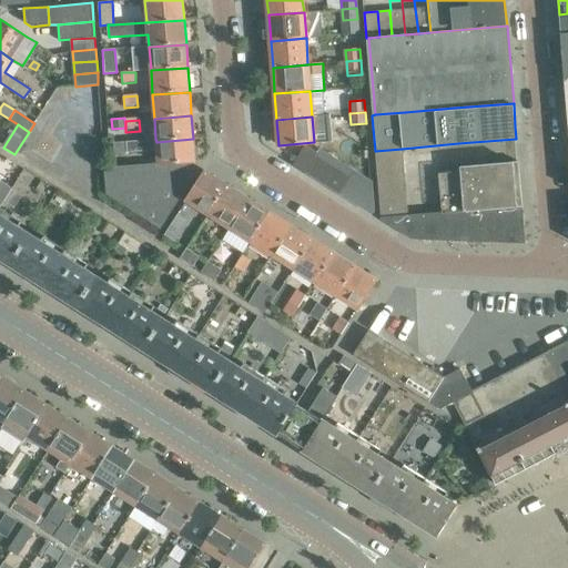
[(192,161),(195,161),(193,139),(156,142),(155,139),(113,142),(113,153),(156,150),(158,163),(192,161)]
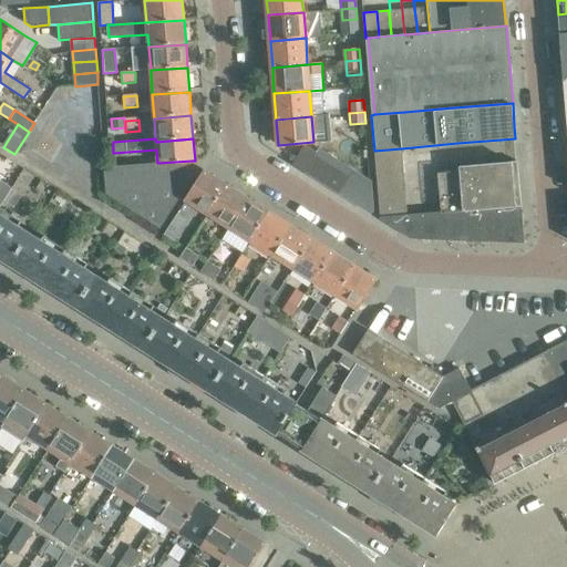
[(306,172),(317,153),(305,145),(294,164),(306,172)]
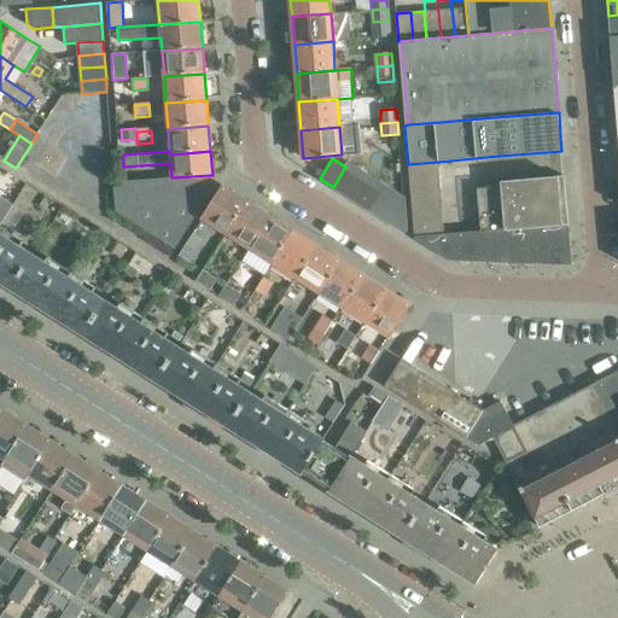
[(437,162),(408,164),(409,178),(438,175),(437,163),(437,162)]
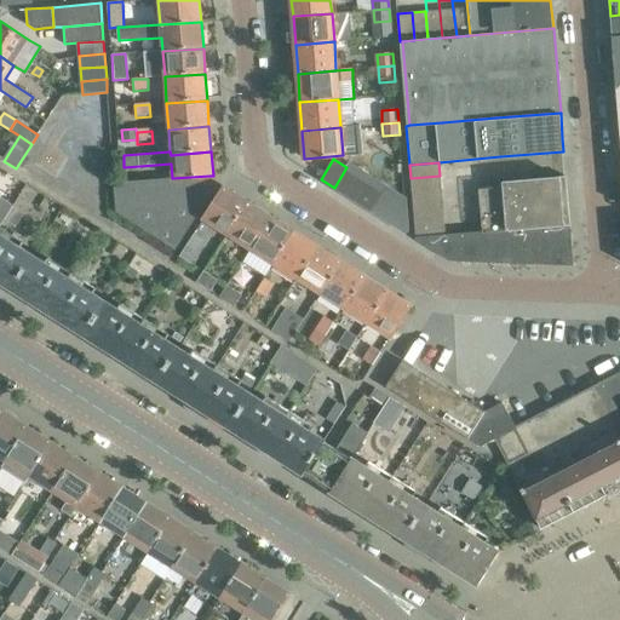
[(349,164),(346,167),(334,188),(346,196),(361,172),(349,164)]
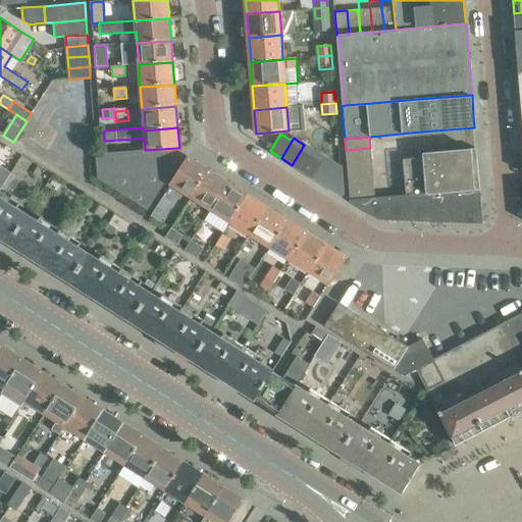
[(302,171),(315,151),(304,145),(292,165),(302,171)]
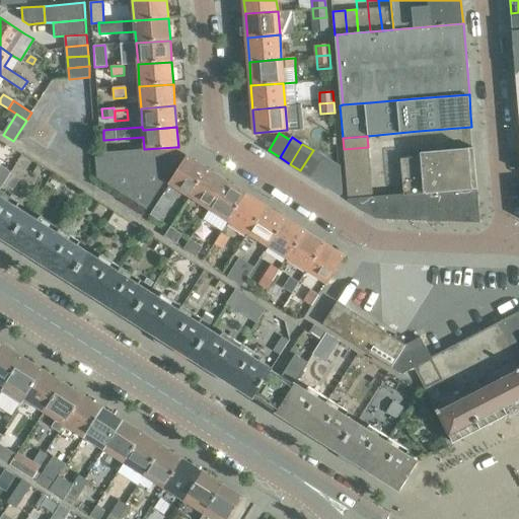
[(144,149),(95,152),(96,177),(146,209),(176,162),(175,147),(144,149)]
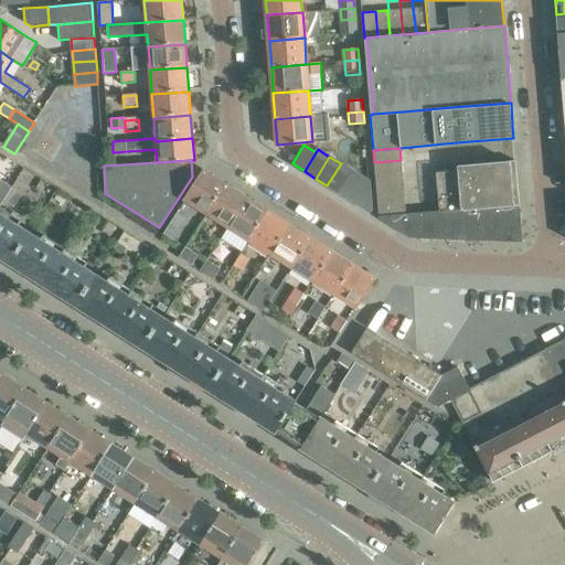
[(401,160),(374,162),(375,176),(402,173),(401,160)]
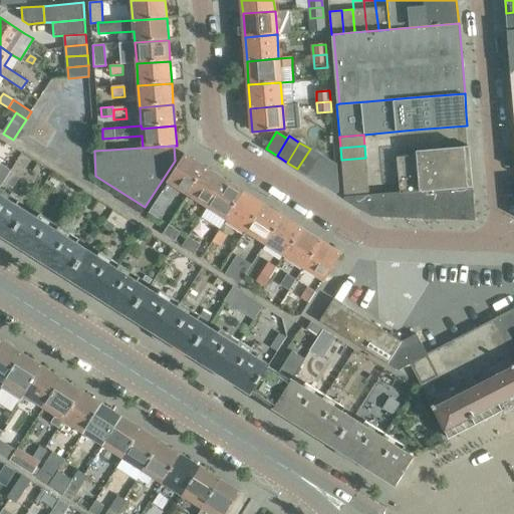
[(417,155),(398,157),(401,192),(473,186),(469,146),(468,147),(417,151),(417,155)]
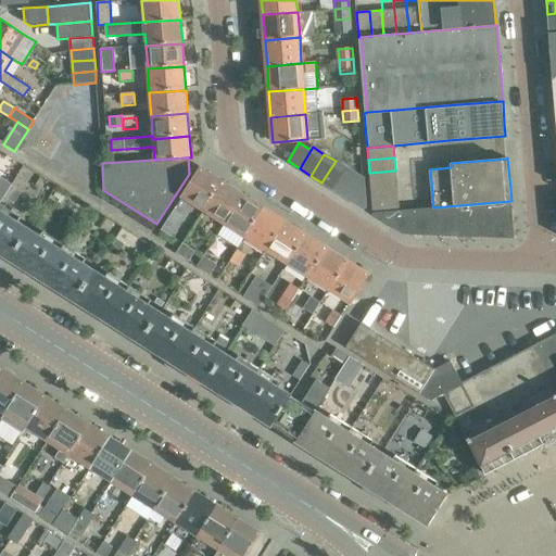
[(332,190),(346,167),(336,161),(321,182),(332,190)]
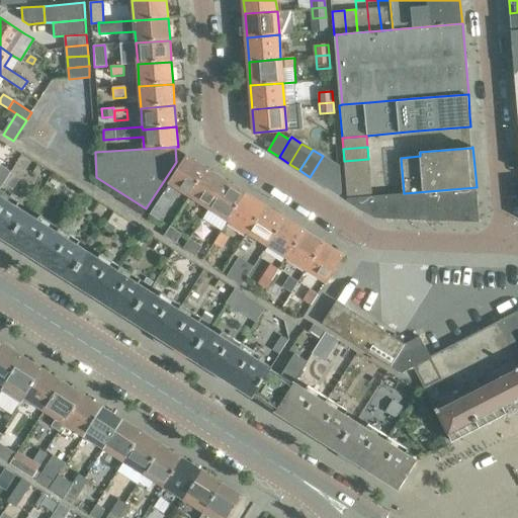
[(206,167),(188,155),(170,183),(189,195),(206,167)]
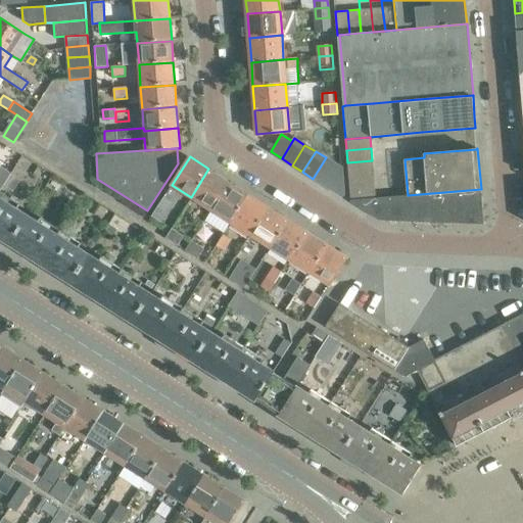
[(323,185),(336,164),(326,157),(313,179),(323,185)]
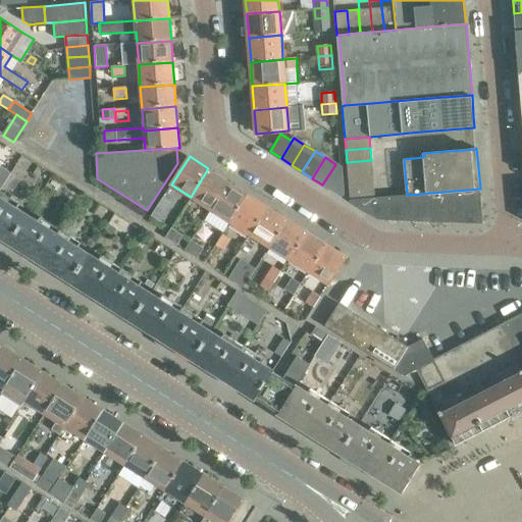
[(371,160),(347,162),(348,174),(372,172),(371,160)]
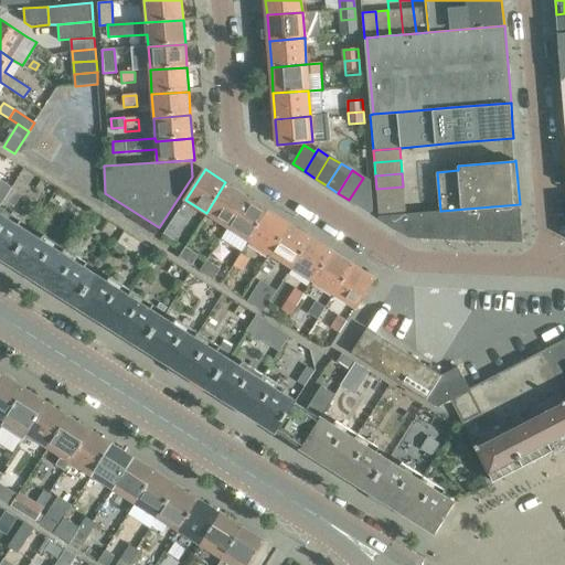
[(349,200),(369,212),(372,209),(369,181),(363,178),(349,200)]
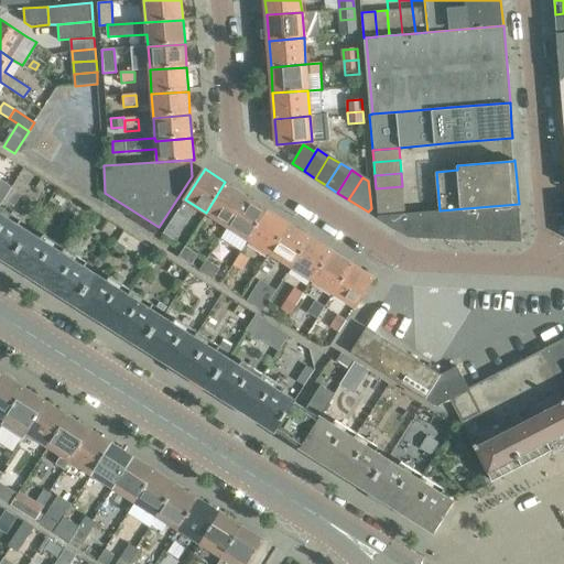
[(0,181),(0,206),(4,199),(12,188),(0,181)]
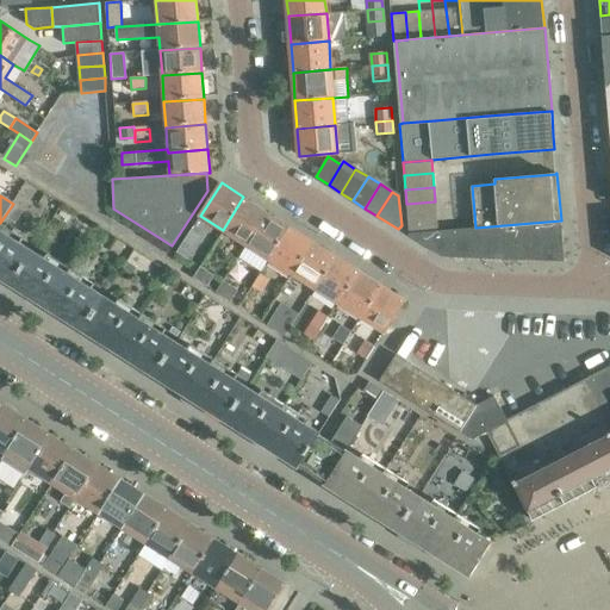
[(18,195),(13,204),(24,210),(25,211),(30,204),(18,195)]
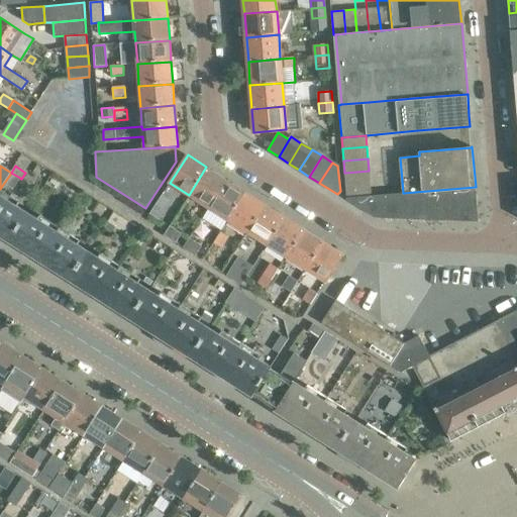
[(206,167),(189,195),(208,207),(225,180),(206,167)]
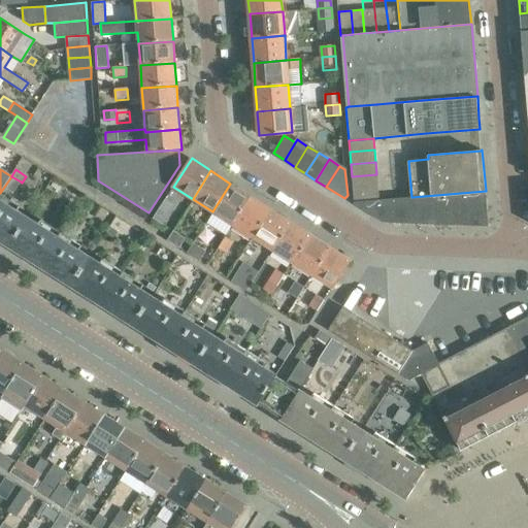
[(376,174),(352,176),(353,189),(377,187),(376,174)]
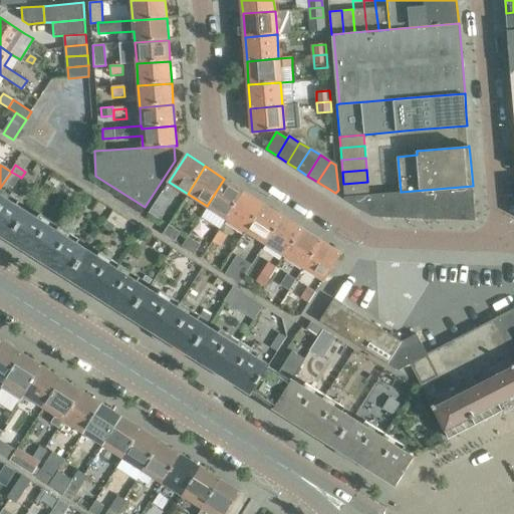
[(224,179),(207,206),(226,218),(244,191),(224,179)]
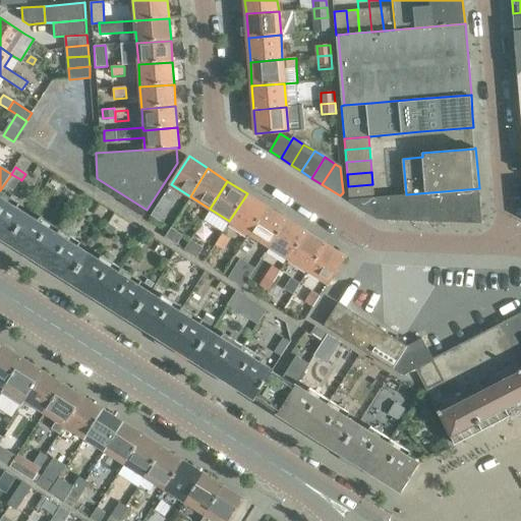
[(372,184),(348,186),(349,199),(373,196),(372,184)]
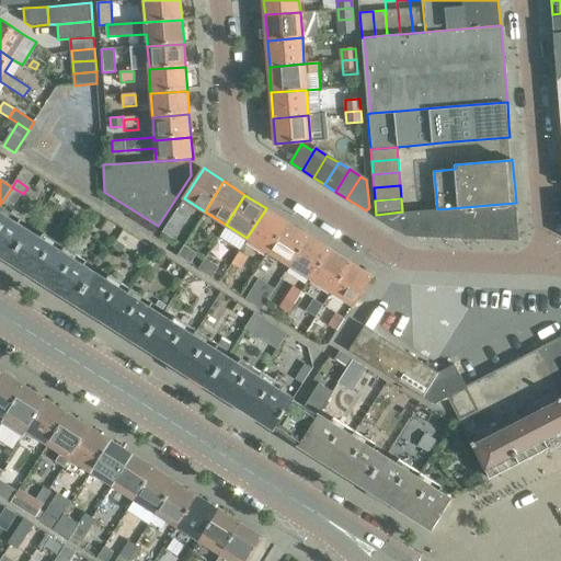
[(402,212),(376,215),(376,217),(407,237),(518,240),(517,225),(516,203),(437,209),(402,212)]
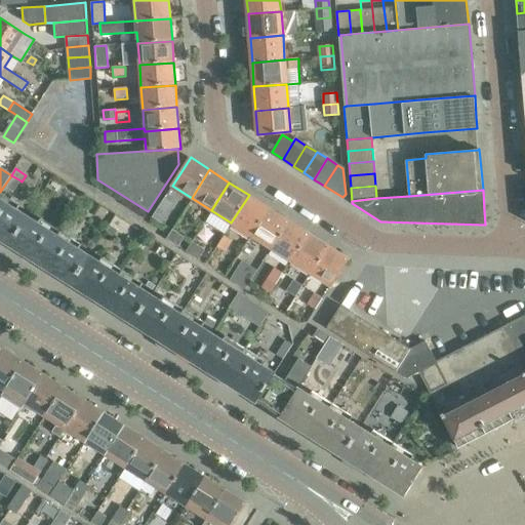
[(0,239),(9,245),(29,215),(17,208),(19,205),(0,192),(0,239)]
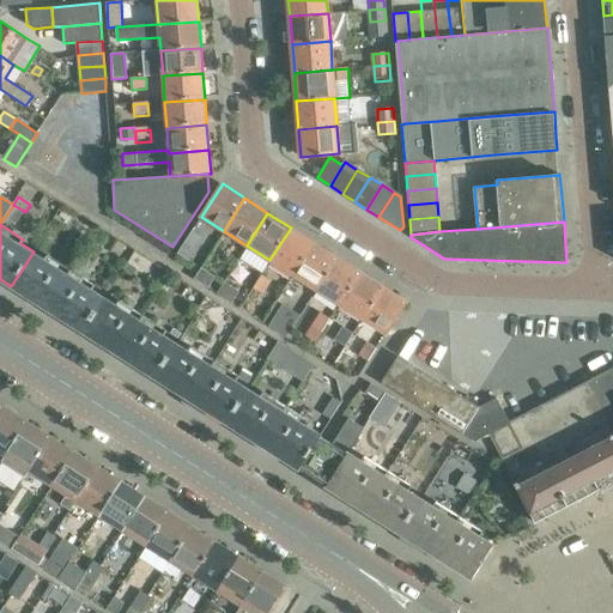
[(291,228),(269,260),(293,275),(314,242),(291,228)]
